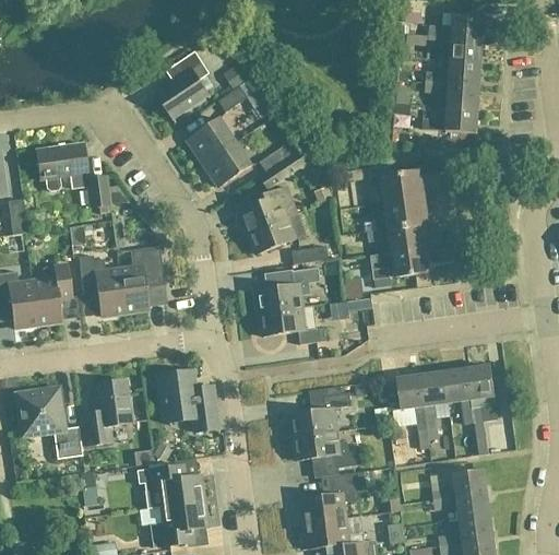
[(428,34),(483,38),(484,15),(453,12),(452,26),(429,24),(428,34)]
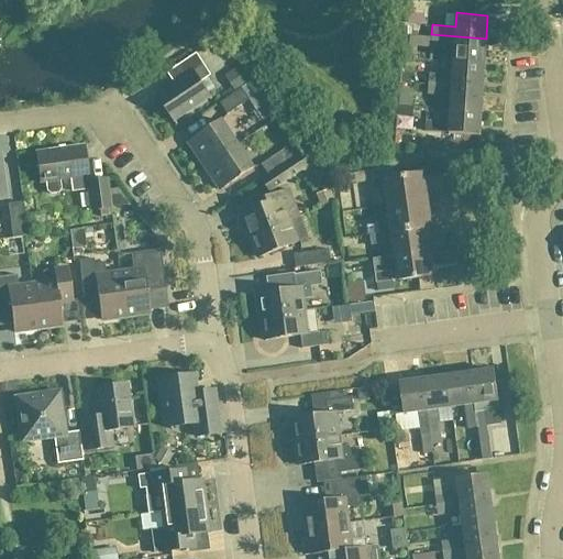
[(452,61),(484,63),(486,39),(431,34),(430,44),(453,46),(452,61)]
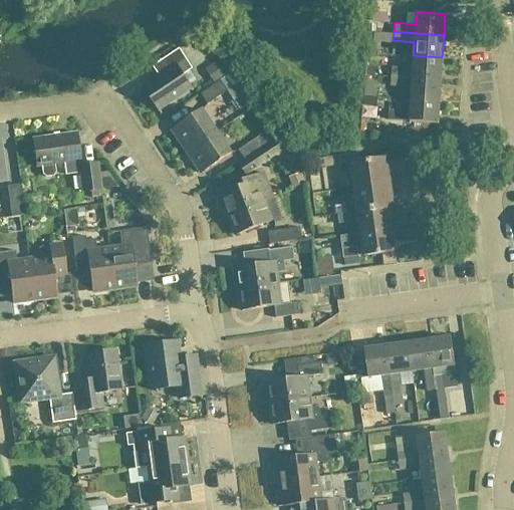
[(143,85),(158,107),(191,85),(176,63),(186,57),(179,46),(157,60),(164,71),(143,85)]
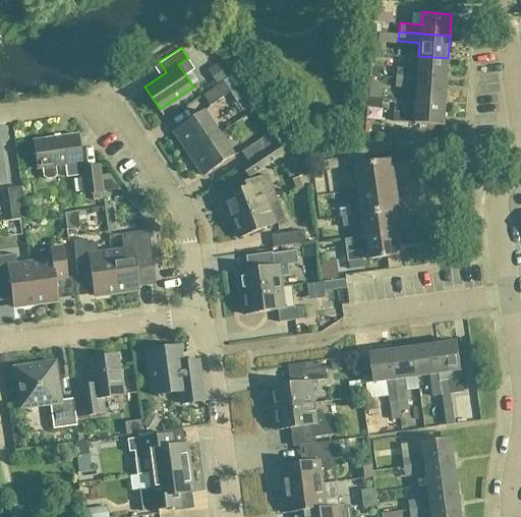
[(448,58),(418,56),(418,68),(396,66),(396,75),(446,79),(448,58)]
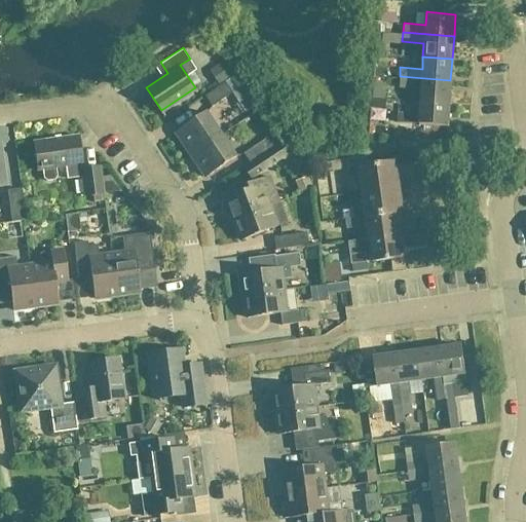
[(450,80),(400,76),(399,85),(420,86),(419,100),(449,102),(450,80)]
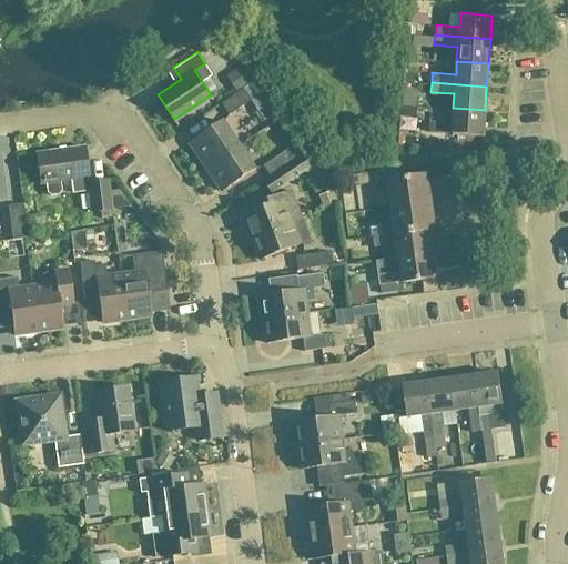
[(237,92),(221,103),(229,113),(251,99),(243,88),(237,92)]
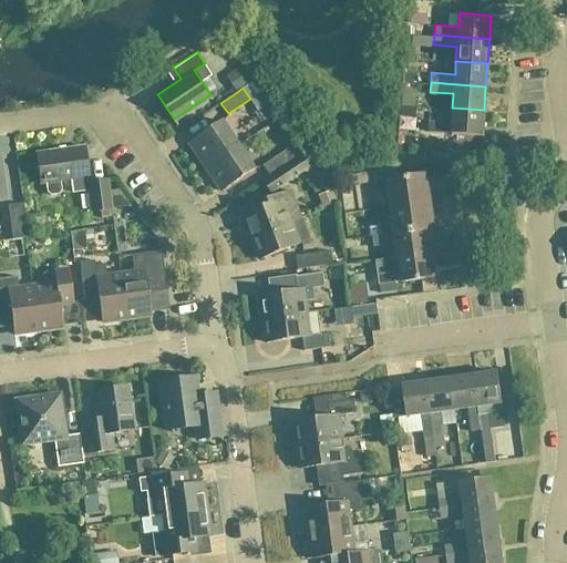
[(484,110),(452,108),(451,122),(428,120),(426,130),(482,134),(484,110)]
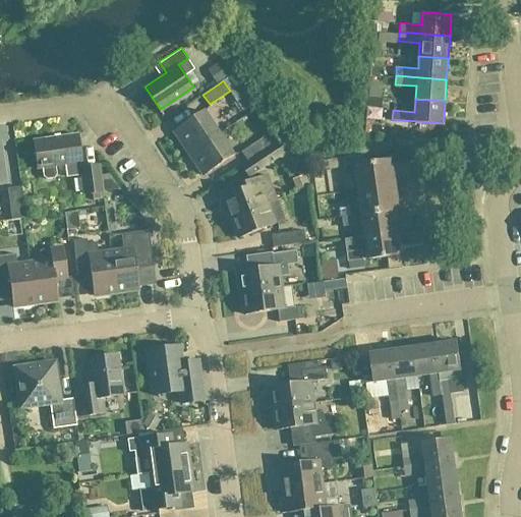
[(173,129),(188,152),(219,131),(204,109),(173,129)]
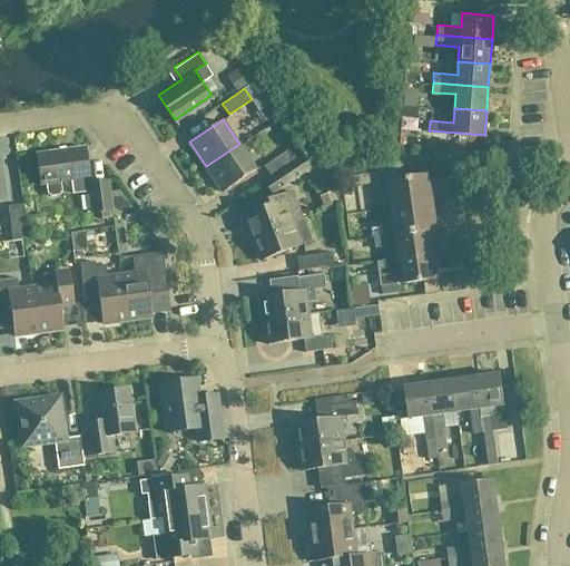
[(263,164),(272,175),(305,153),(297,142),(263,164)]
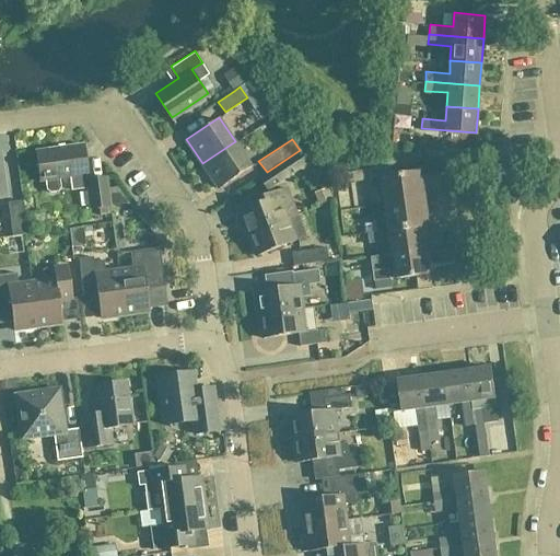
[(251,164),(235,141),(202,163),(218,186),(251,164)]
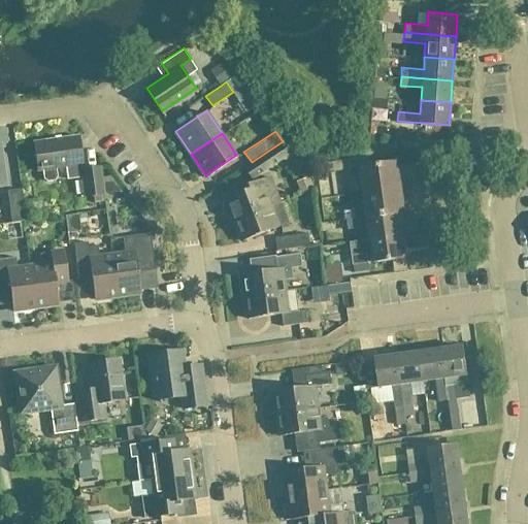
[(56,175),(55,167),(81,163),(77,134),(33,140),(36,169),(41,169),(42,177),(46,179),(54,178),(56,175)]
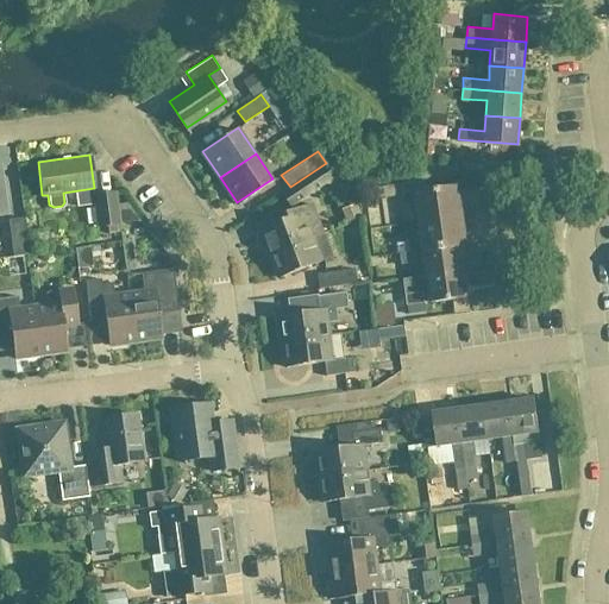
[(290,206),(334,176),(326,163),(290,187),(281,193),(290,206)]
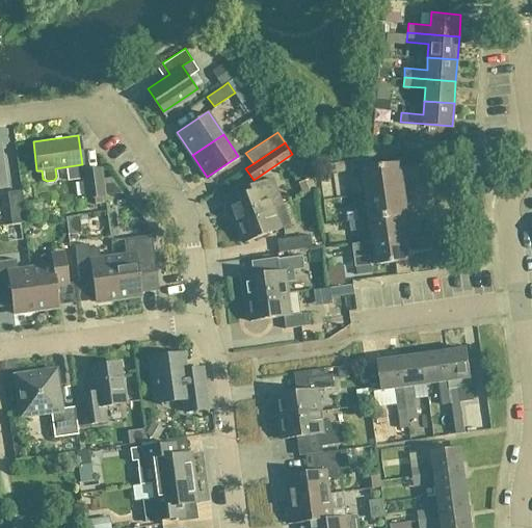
[(383,188),(380,164),(371,165),(370,155),(349,158),(351,178),(363,177),(365,191),(383,188)]
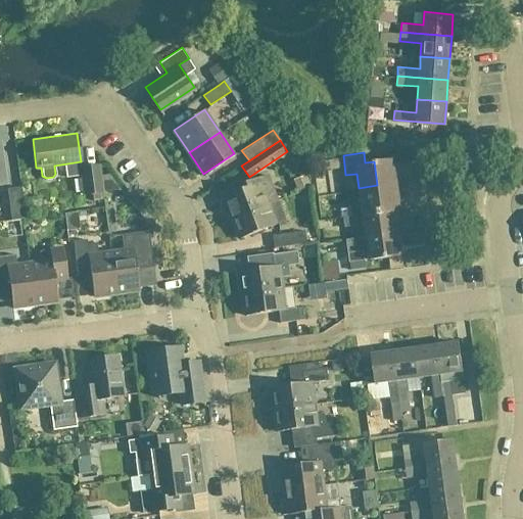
[(377,185),(396,183),(393,158),(374,161),(377,185)]
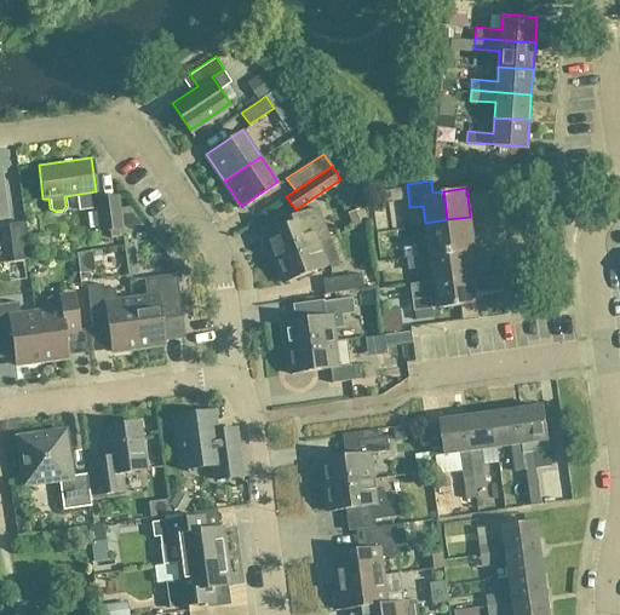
[(105,228),(120,226),(120,223),(120,220),(118,207),(116,194),(101,196),(93,197),(95,206),(93,206),(93,210),(96,225),(97,229),(105,228)]
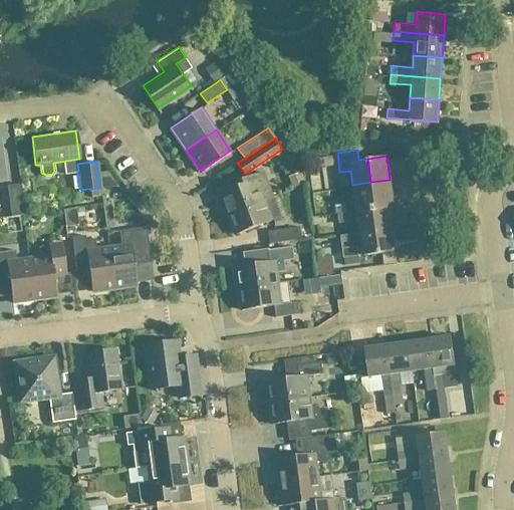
[(226,210),(227,212),(272,195),(264,175),(261,176),(259,172),(229,183),(231,188),(220,192),(221,195),(217,196),(223,211),(226,210)]
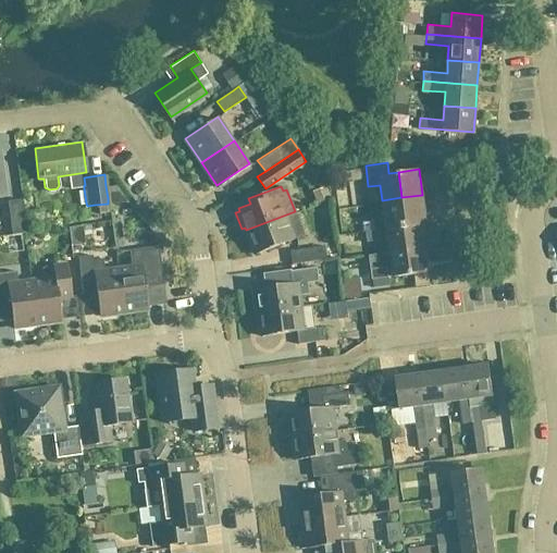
[(421,221),(421,222),(425,221),(422,195),(401,197),(406,223),(421,221)]
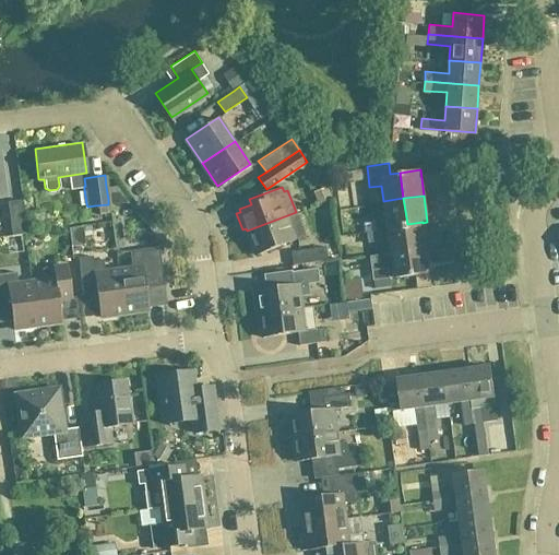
[(6,200),(10,234),(26,232),(21,198),(6,200)]
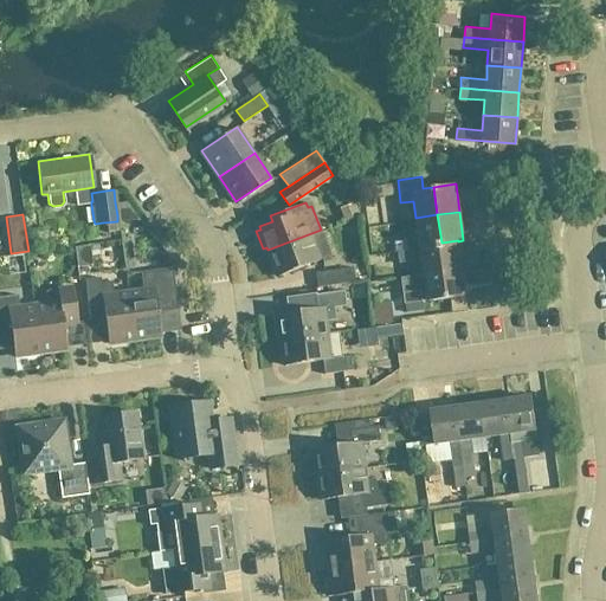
[(437,214),(416,218),(418,233),(405,236),(407,249),(442,243),(437,214)]
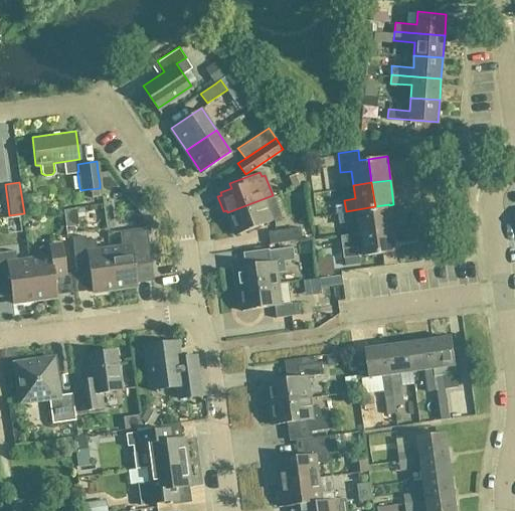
[(273,195),(227,212),(235,233),(281,215),(273,195)]
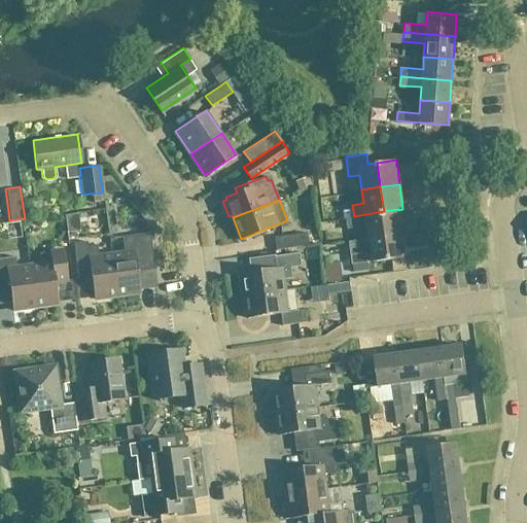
[(367,237),(401,233),(398,210),(398,209),(384,211),(354,216),(346,217),(347,227),(366,224),(367,237)]
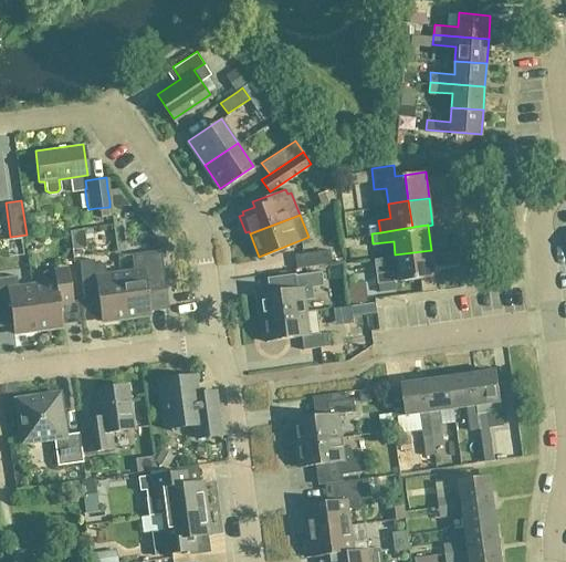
[(294,252),(296,267),(332,261),(329,248),(294,252)]
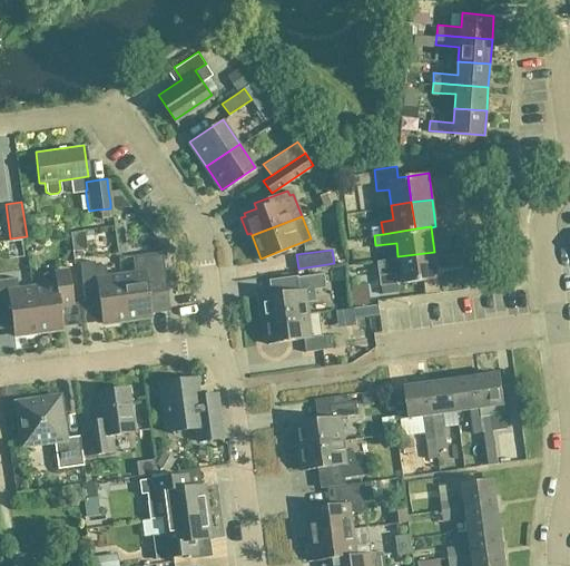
[(134,272),(119,274),(126,319),(150,315),(147,292),(166,290),(160,251),(131,254),(134,272)]
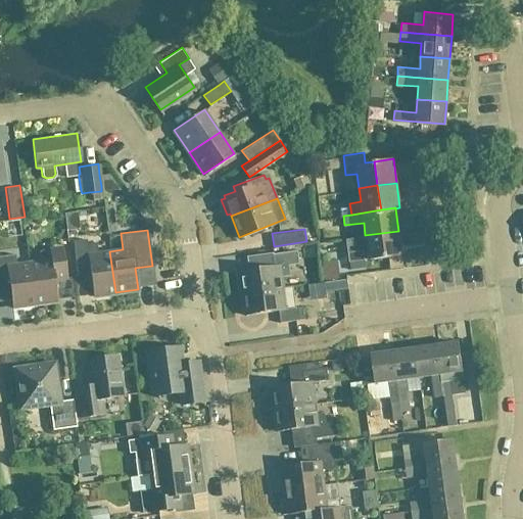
[(345,237),(347,250),(348,260),(369,257),(401,253),(398,231),(365,235),(345,237)]
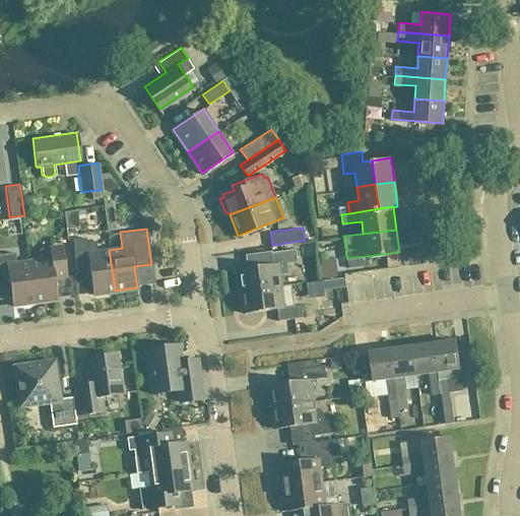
[(92,294),(115,291),(109,250),(96,251),(94,241),(85,242),(84,237),(72,239),(77,274),(89,272),(92,294)]
